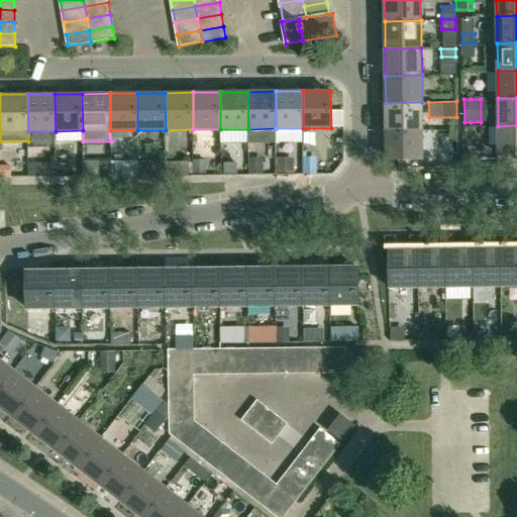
[(386,130),(422,129),(422,102),(386,103),(386,130)]
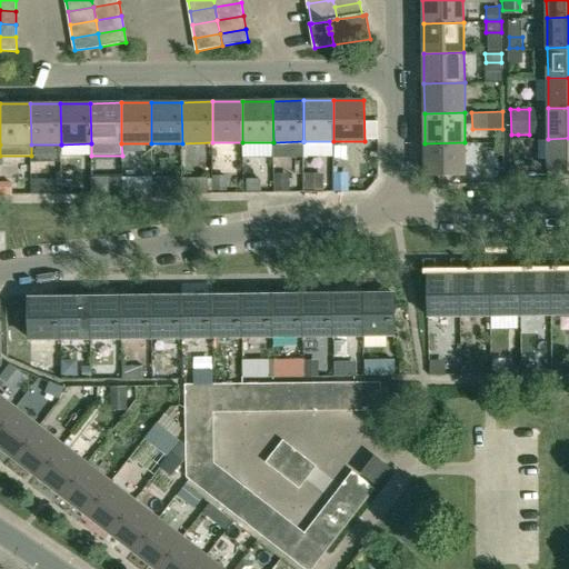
[(568,138),(548,139),(549,169),(568,169),(568,138)]
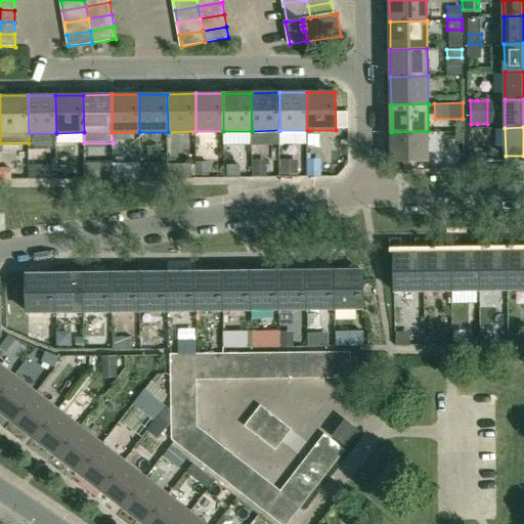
[(428,131),(391,132),(391,161),(429,161),(428,131)]
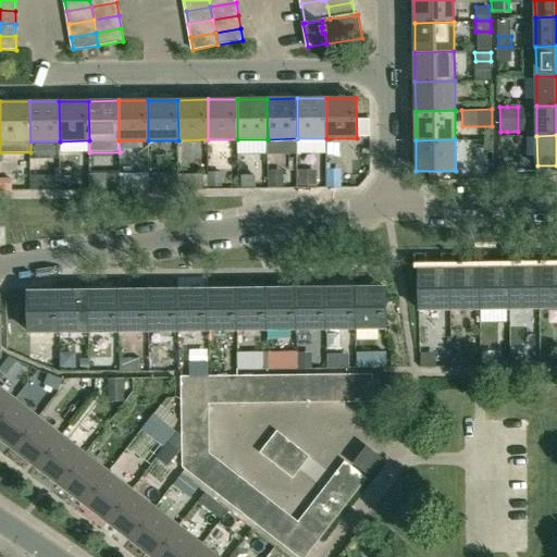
[(517,177),(517,162),(500,162),(500,177),(517,177)]
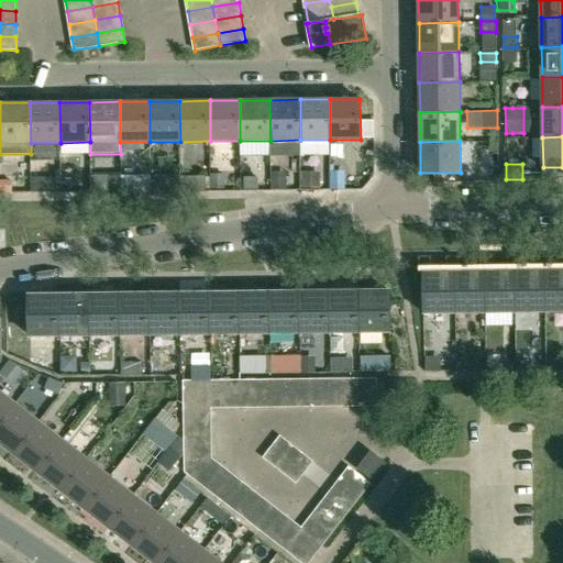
[(288,188),(288,170),(274,172),(274,179),(274,189),(288,189),(288,188)]
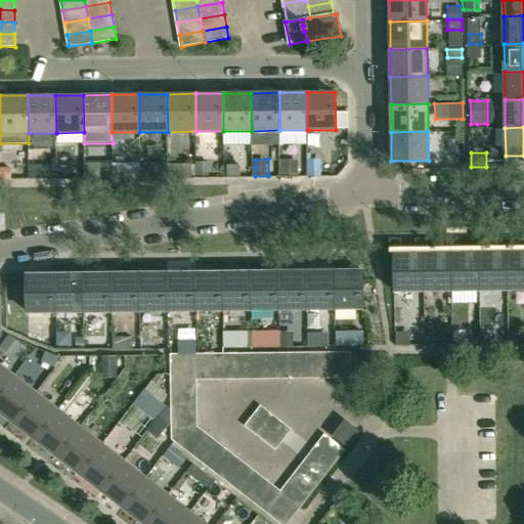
[(300,175),(300,160),(281,160),(281,175),(300,175)]
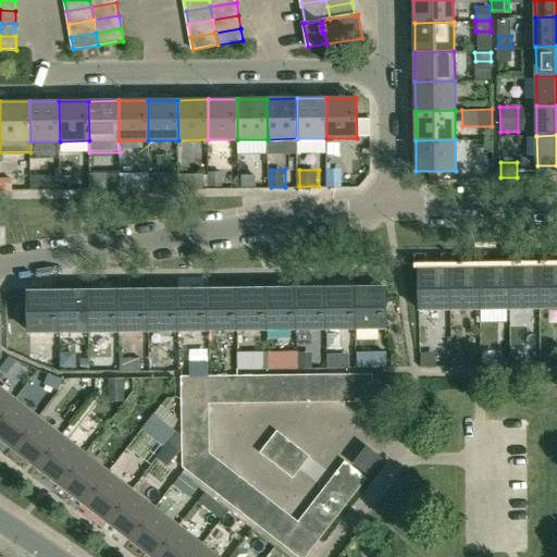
[(180,187),(180,172),(159,172),(150,172),(150,184),(150,189),(176,189),(180,189),(180,187)]
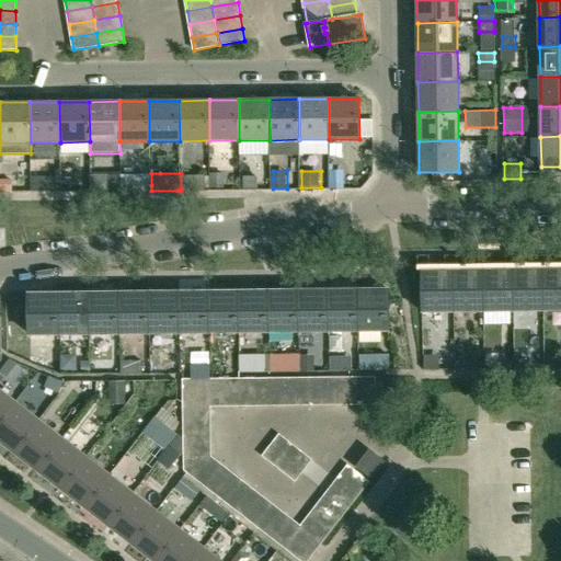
[(207,190),(207,174),(191,175),(182,175),(182,191),(201,190),(207,190)]
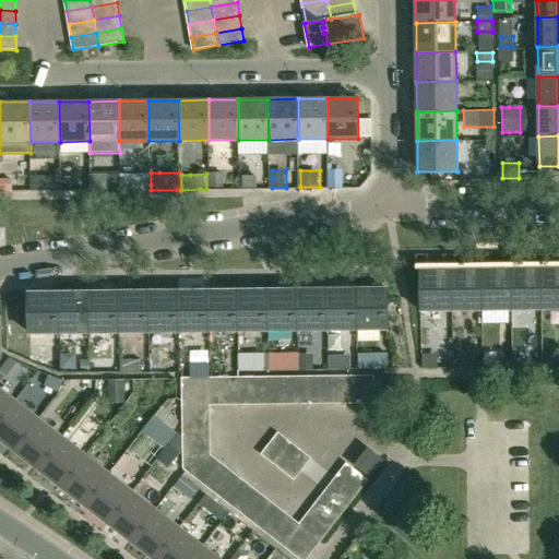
[(223,174),(209,174),(209,189),(216,189),(223,189),(223,174)]
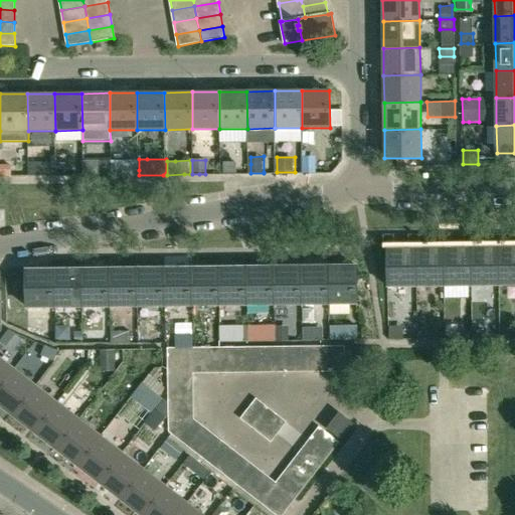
[(235,160),(223,160),(223,172),(235,172),(235,160)]
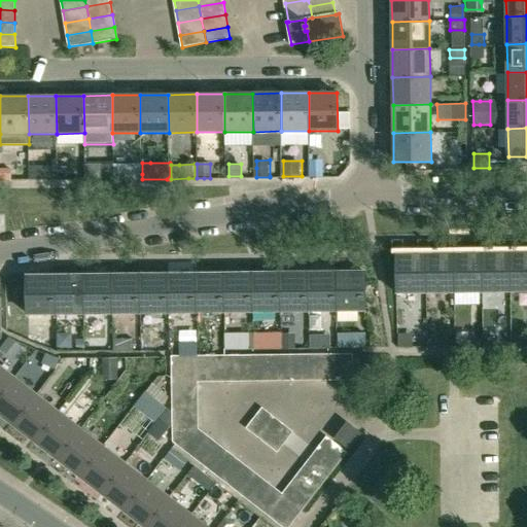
[(10,172),(10,168),(0,168),(0,180),(2,181),(10,181),(10,172)]
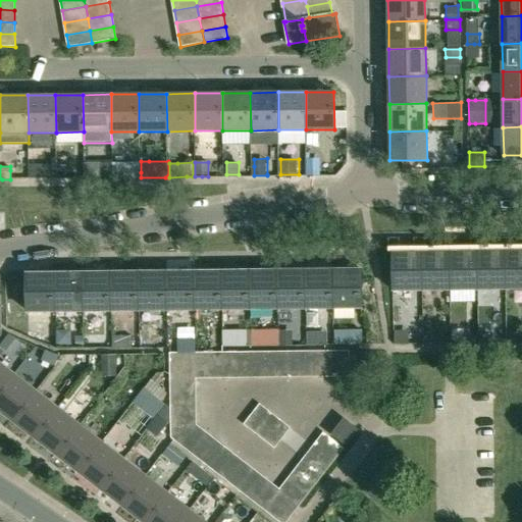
[(506,289),(521,288),(521,250),(505,251),(506,289)]
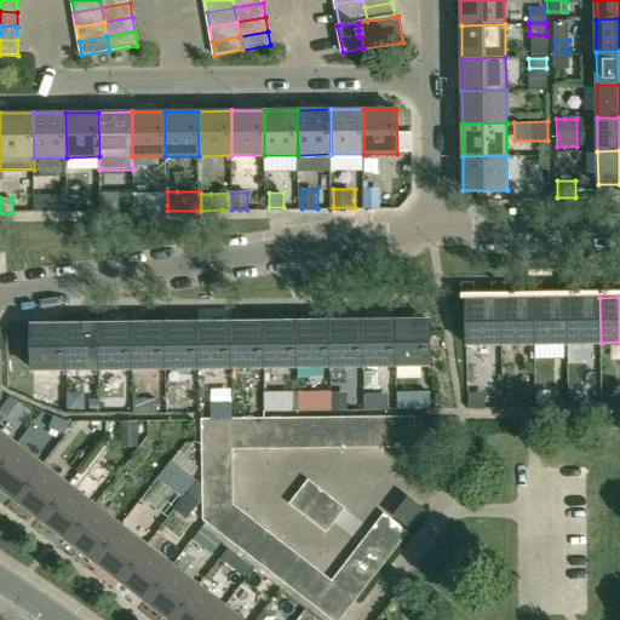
[(568,343),(601,343),(600,298),(567,299),(568,343)]
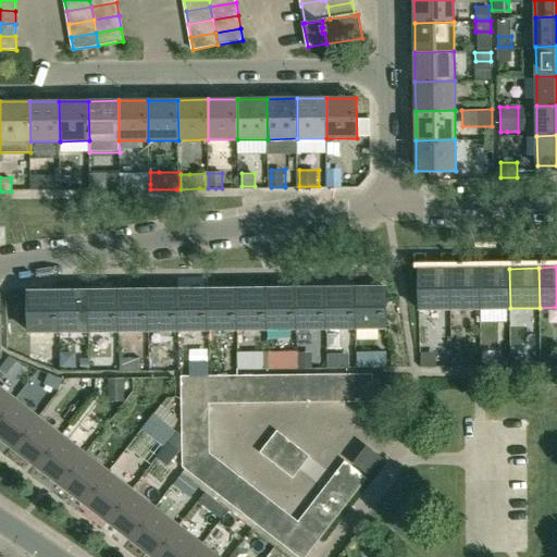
[(421,309),(450,309),(449,269),(420,270),(421,309)]
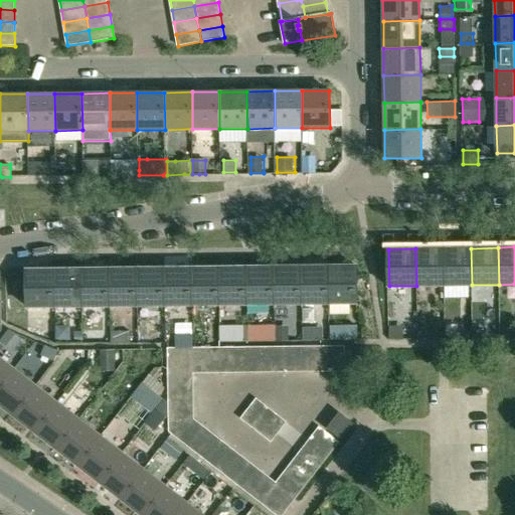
[(416,286),(444,286),(444,248),(415,248),(416,286)]
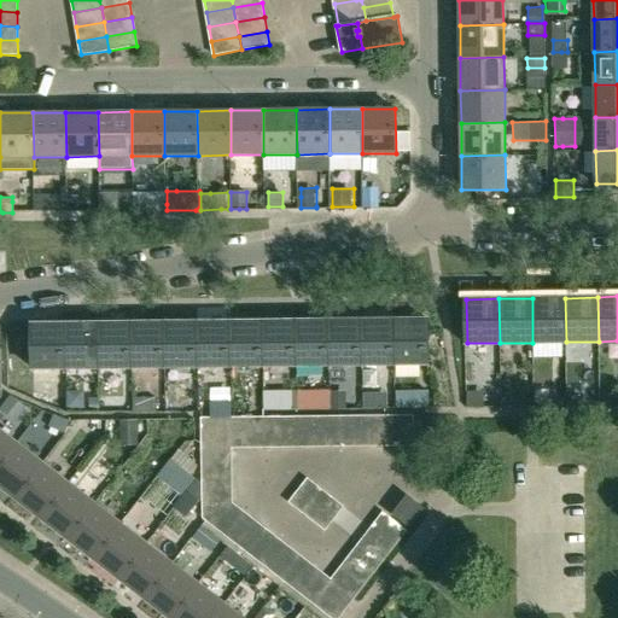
[(532,343),(566,342),(565,298),(532,298),(532,343)]
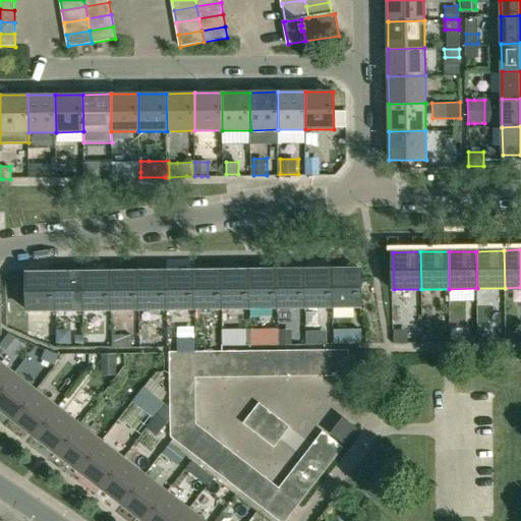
[(278,307),(305,307),(305,270),(278,271),(278,307)]
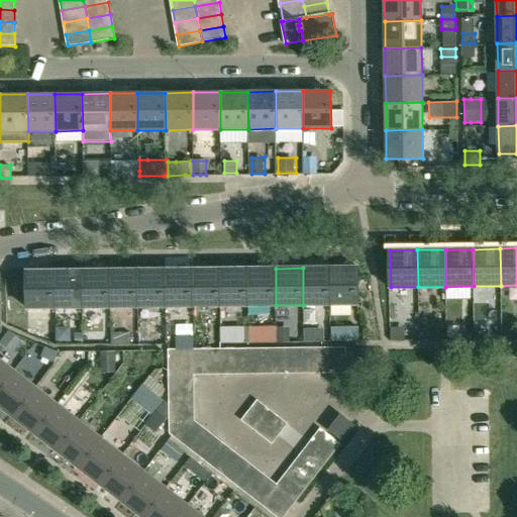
[(303,305),(331,304),(330,268),(303,268),(303,305)]
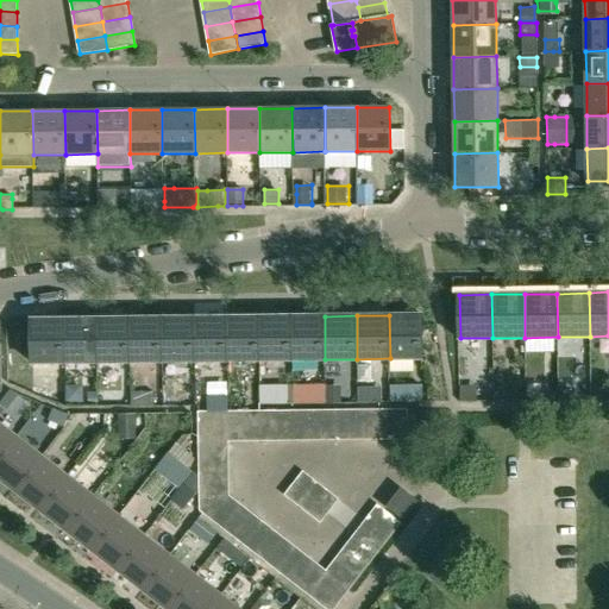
[(389,315),(390,358),(422,358),(422,315),(389,315)]
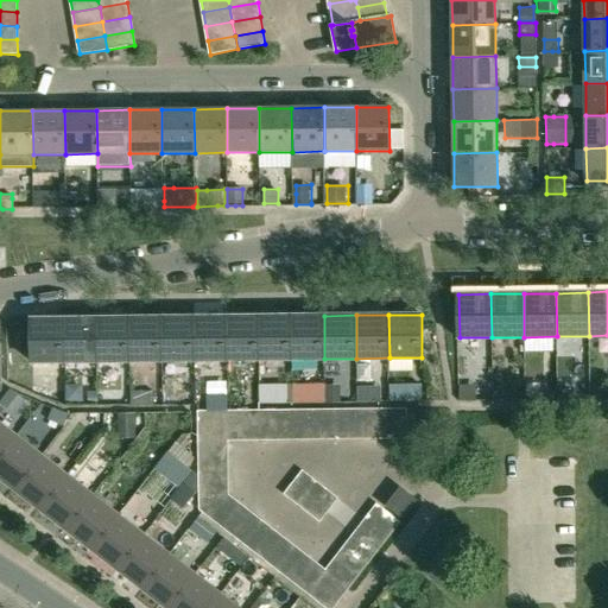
[(227,360),(259,360),(259,316),(227,317),(227,360)]
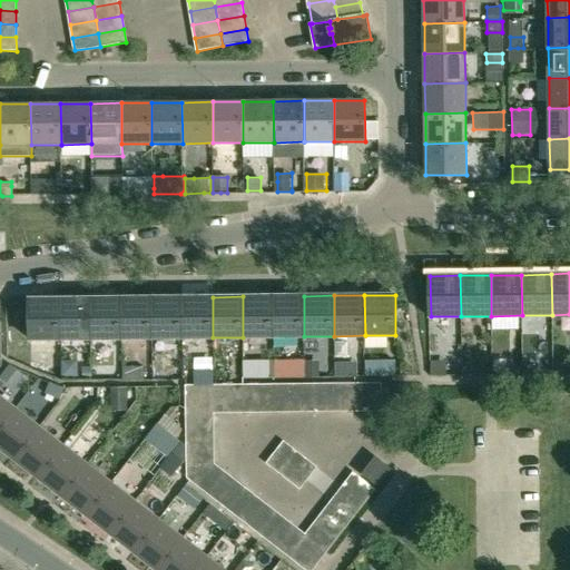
[(243,337),(274,336),(273,296),(243,296),(243,337)]
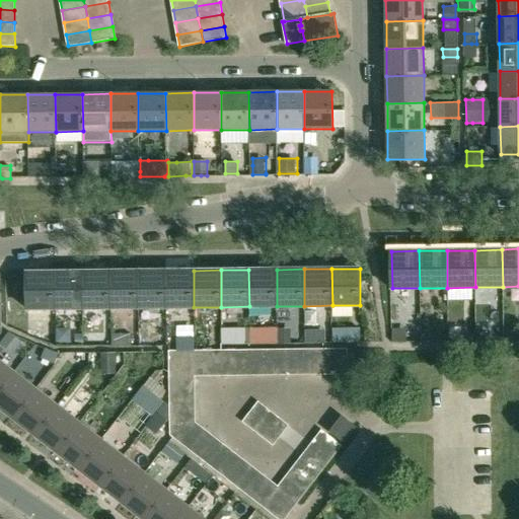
[(249,306),(277,306),(277,270),(248,270),(249,306)]
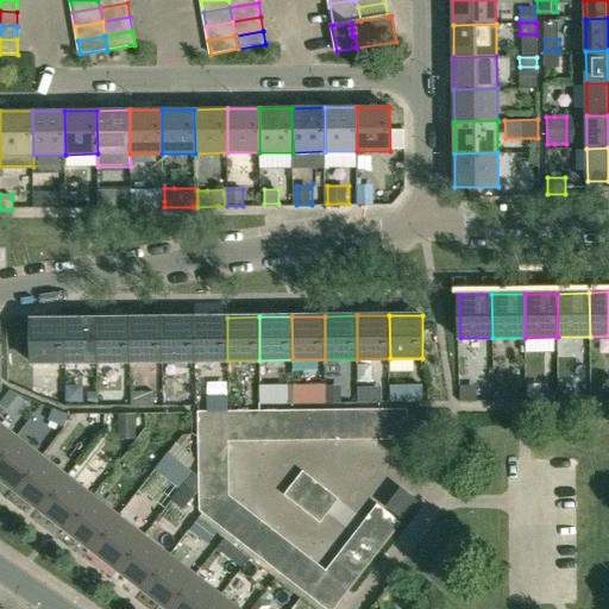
[(130,362),(163,362),(162,318),(130,319),(130,362)]
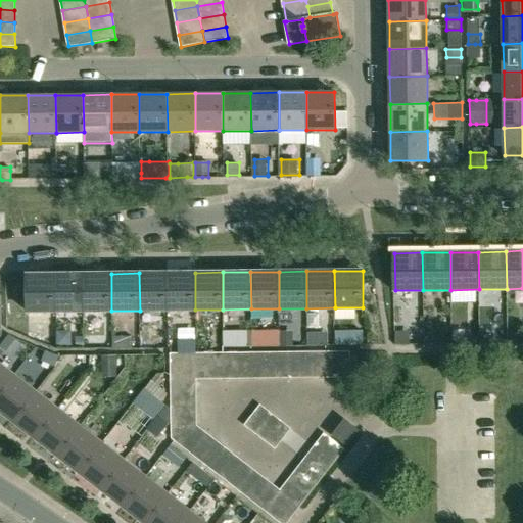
[(140,311),(168,310),(168,273),(139,273),(140,311)]
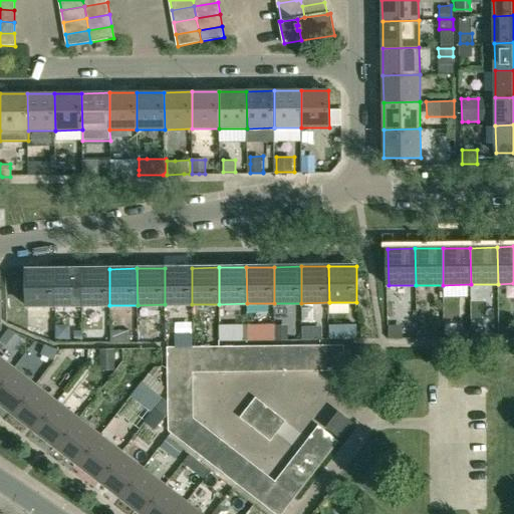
[(165,304),(192,304),(192,268),(165,268),(165,304)]
